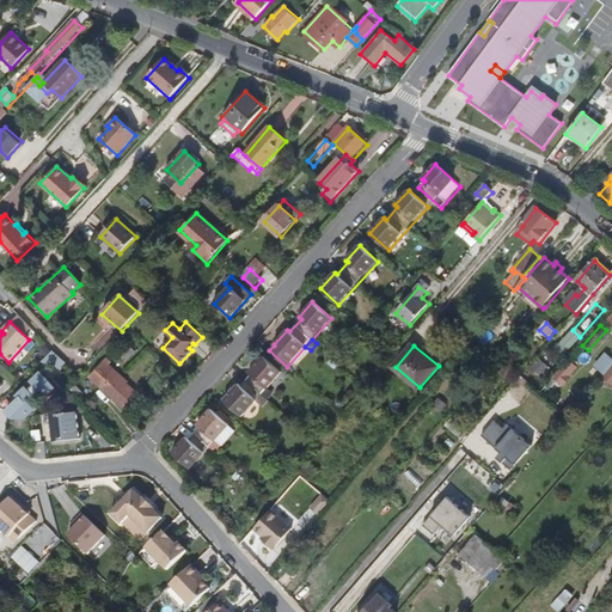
[(50,365),(57,357),(51,353),(40,363),(46,369),(50,365)]
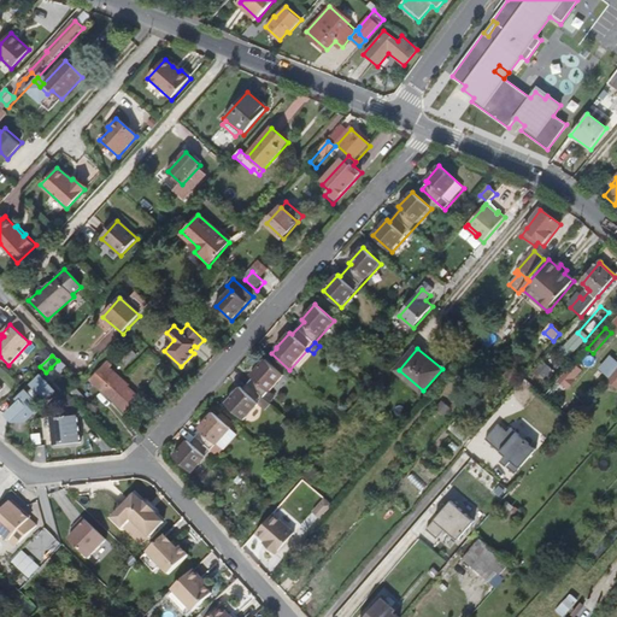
[(225,403),(245,419),(258,405),(264,398),(270,403),(275,397),(270,392),(283,376),(265,359),(251,375),(253,377),(242,389),(240,387),(225,403)]
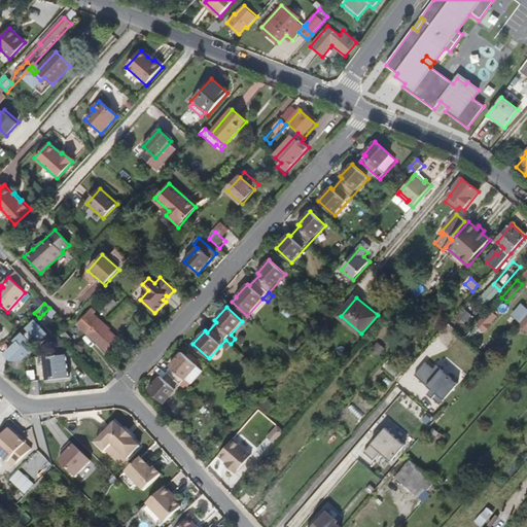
[(49,320),(56,313),(49,308),(43,314),(49,320)]
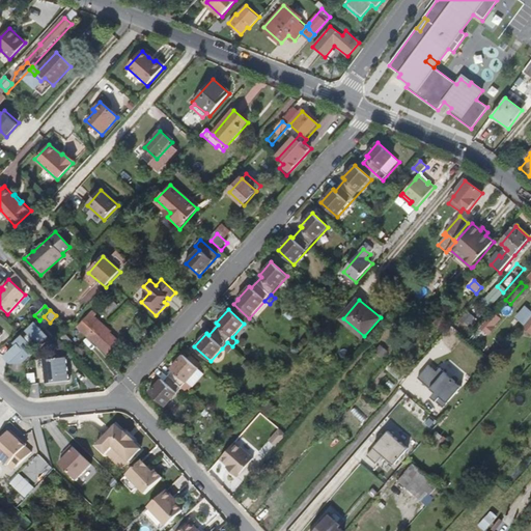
[(294,315),(288,310),(285,314),(290,318),(294,315)]
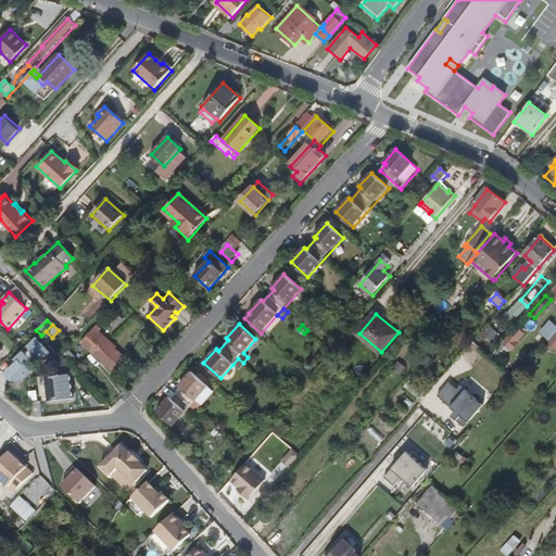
[(83,343),(110,367),(121,355),(115,350),(116,348),(100,332),(101,330),(99,328),(98,330),(95,328),(83,343)]
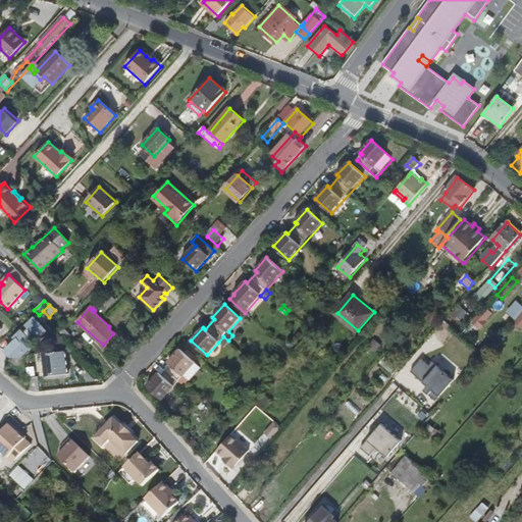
[(491,315),(485,309),(472,324),(480,331),(487,323),(485,322),(491,315)]
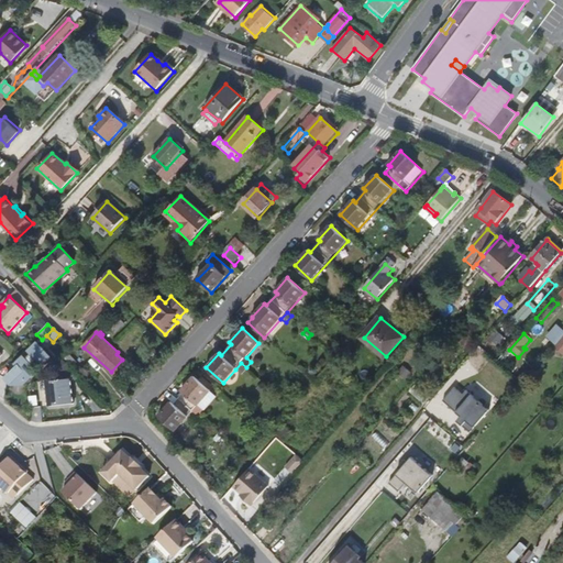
[(459,337),(455,341),(461,346),(464,342),(459,337)]
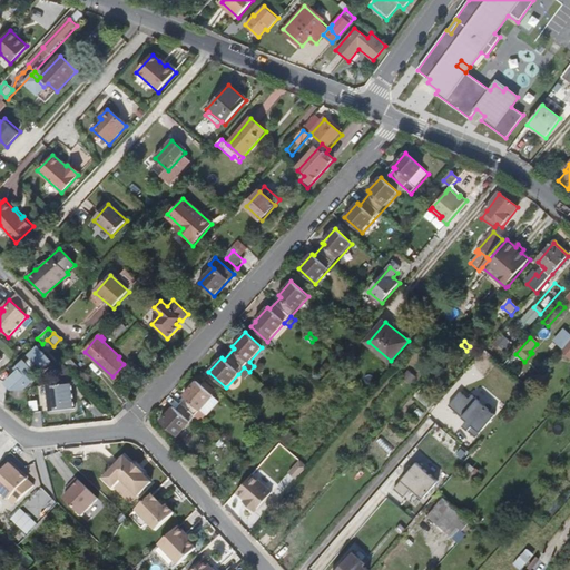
[(23,390),(37,377),(33,374),(39,367),(42,371),(50,363),(37,350),(29,357),(31,360),(25,365),(22,363),(16,371),(17,373),(5,384),(11,391),(23,391),(23,390)]
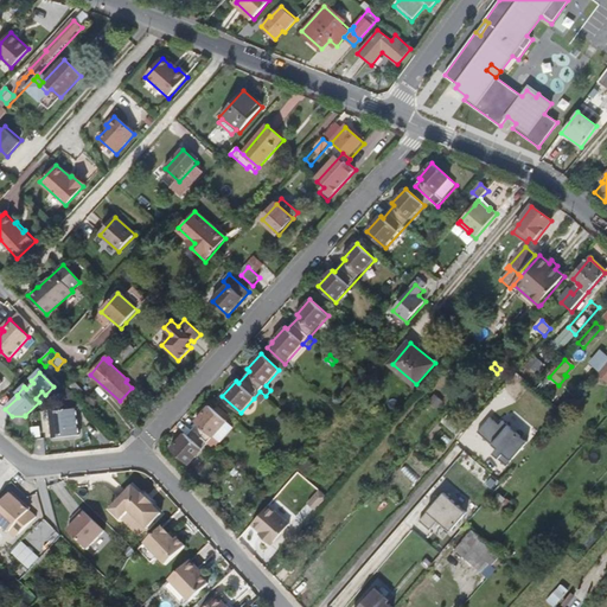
[(260,391),(254,398),(262,404),(268,398),(266,396),(260,391)]
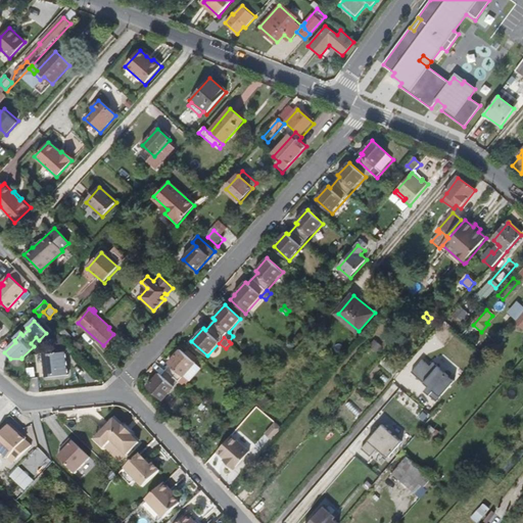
[(147,387),(163,400),(180,382),(185,377),(196,364),(181,350),(169,363),(171,365),(161,375),(159,374),(147,387)]
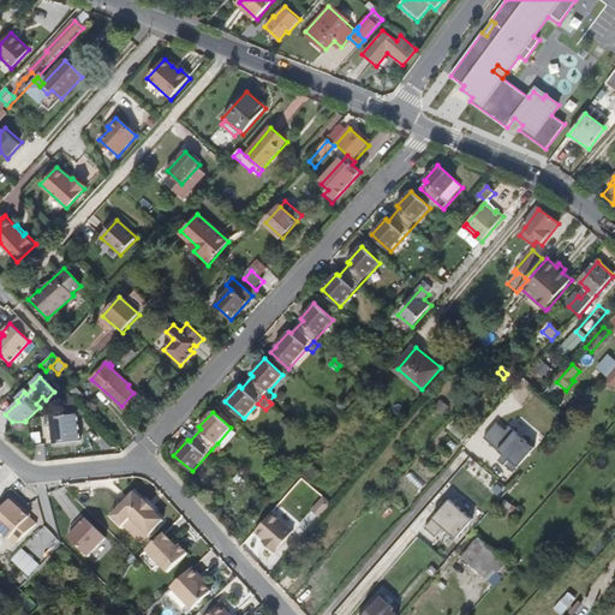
[(78,416),(52,418),(53,445),(81,442),(78,416)]
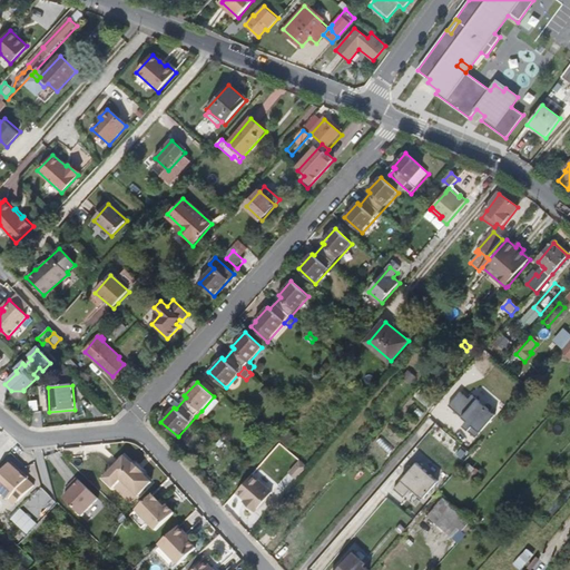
[(422,391),(416,399),(426,408),(433,400),(422,391)]
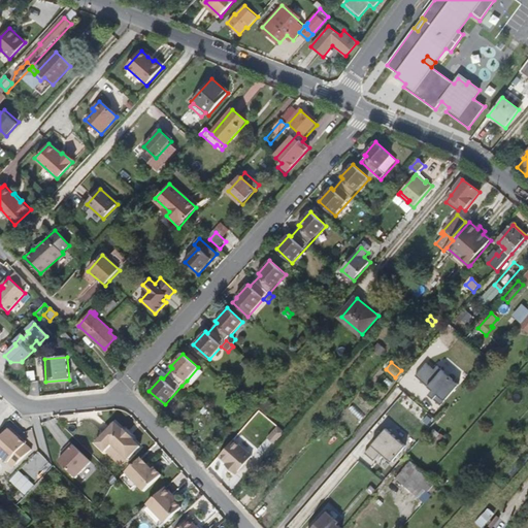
[(427,363),(417,375),(433,391),(430,395),(441,405),(460,385),(438,366),(435,370),(427,363)]
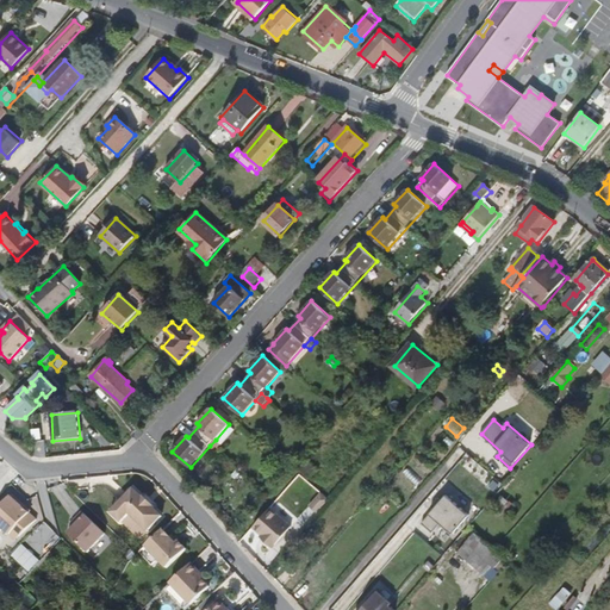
[(229,424),(216,440),(222,446),(236,431),(229,424)]
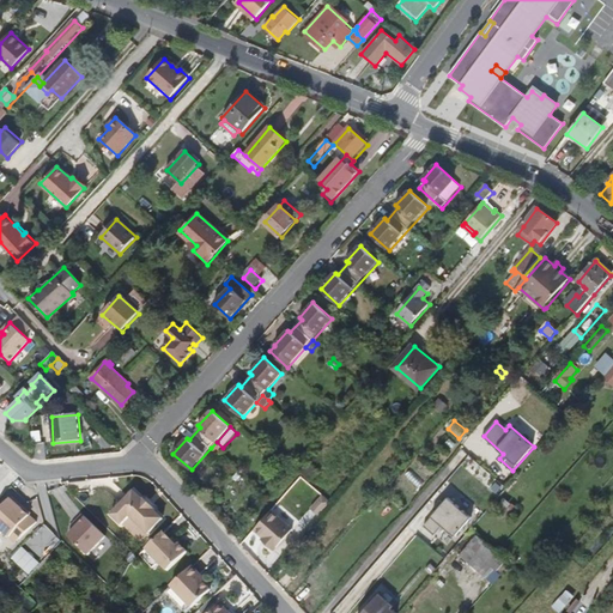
[(217,442),(211,448),(218,454),(223,448),(217,442)]
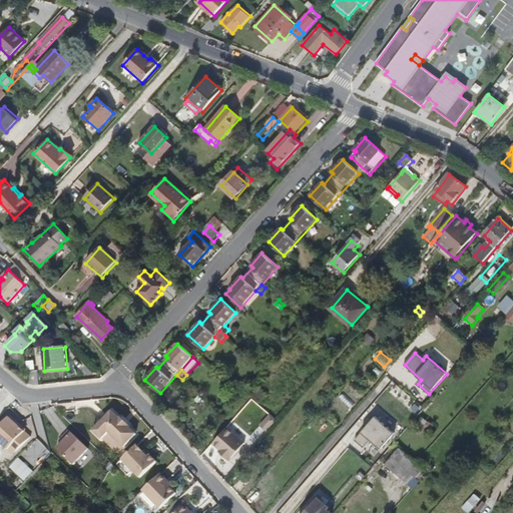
[(342,417),(355,402),(344,392),(331,407),(342,417)]
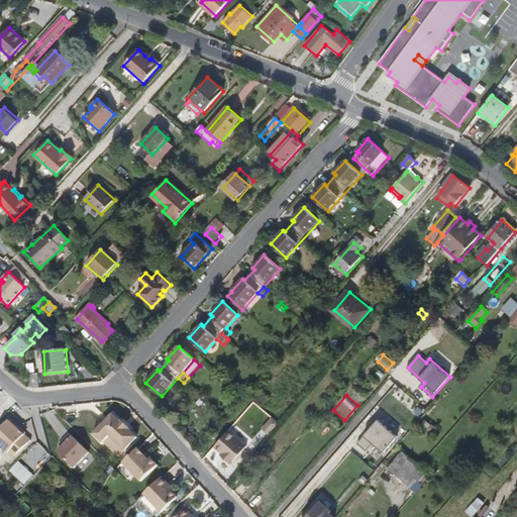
[(205,403),(201,399),(197,403),(201,407),(205,403)]
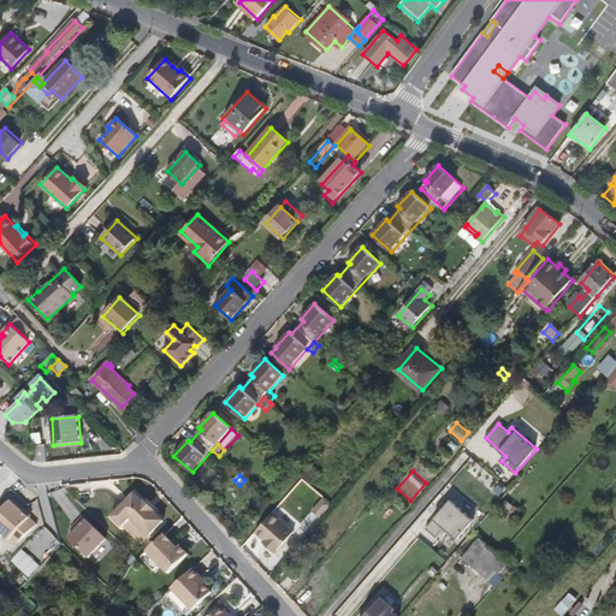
[(144,504),(135,496),(112,519),(122,528),(131,520),(149,538),(164,522),(155,514),(144,504)]
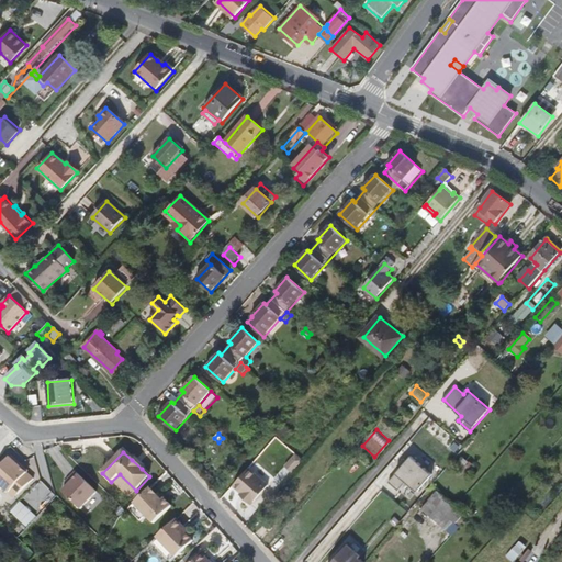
[(293,474),(304,462),(296,456),(287,469),(293,474)]
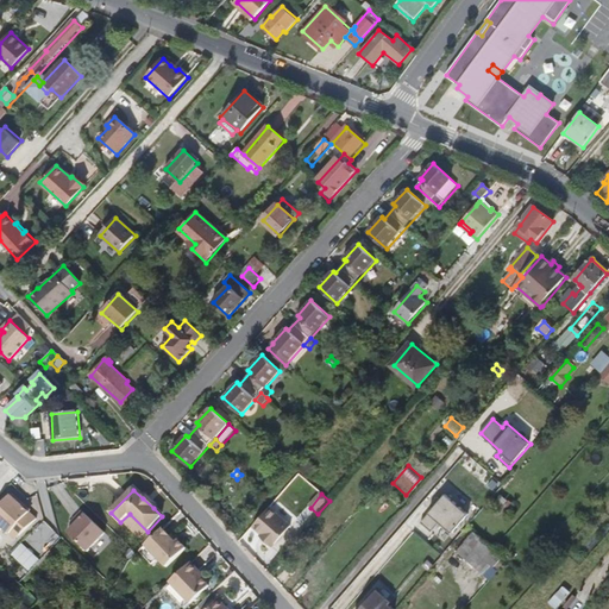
[(156,504),(146,495),(143,498),(154,508),(156,504)]
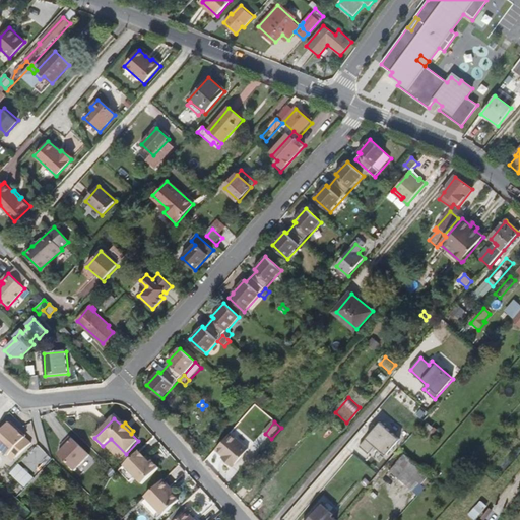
[(371,435),(361,447),(370,455),(377,447),(387,456),(401,440),(382,423),(379,426),(376,424),(369,433),(371,435)]
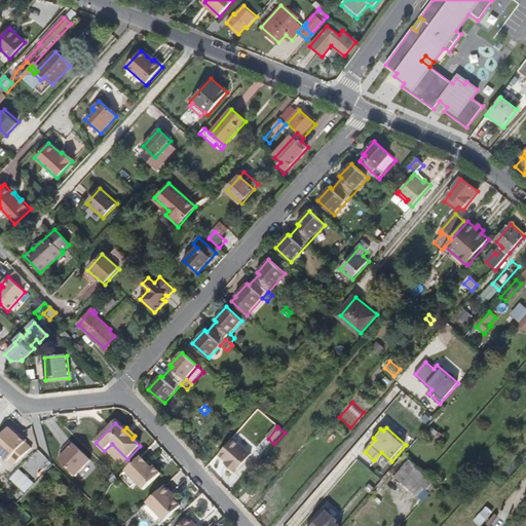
[(31,452),(15,436),(14,433),(10,428),(7,429),(0,438),(0,456),(7,464),(10,462),(15,467),(31,452)]
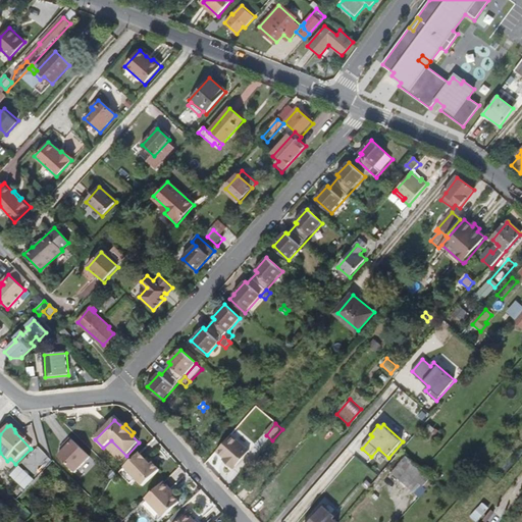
[(231,435),(217,452),(225,459),(229,462),(228,464),(235,470),(251,452),(231,435)]
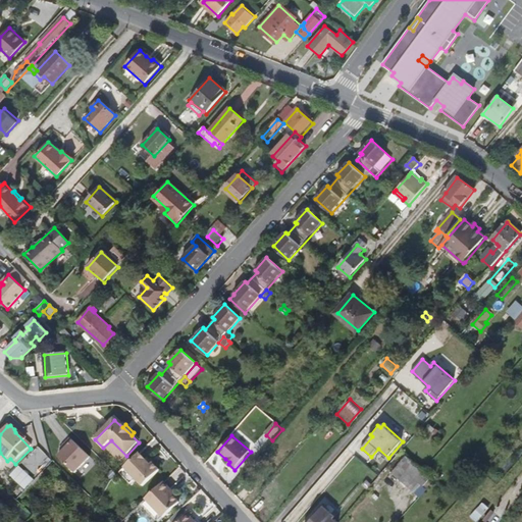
[(94,462),(71,439),(65,446),(67,447),(63,451),(57,457),(79,478),(94,462)]
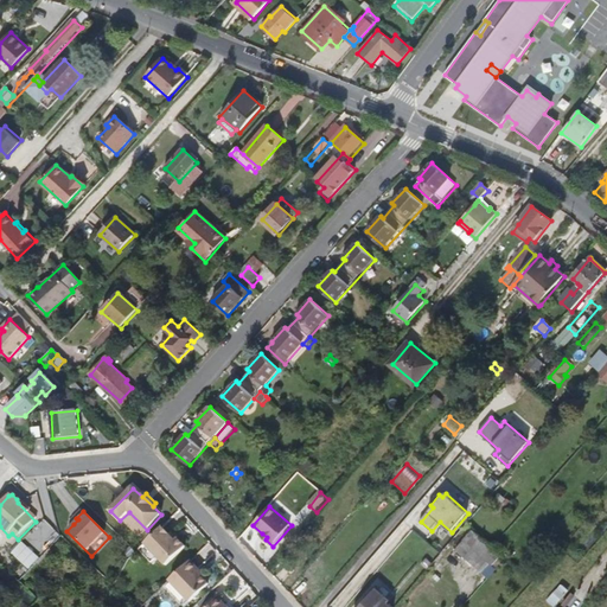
[(24,538),(39,555),(61,535),(45,518),(24,538)]
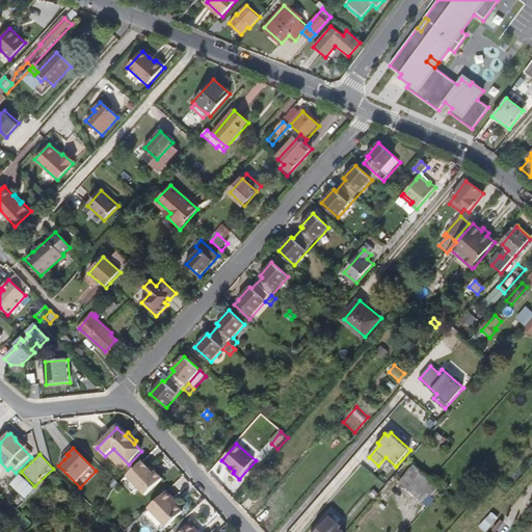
[(145,497),(163,480),(156,473),(154,475),(149,470),(142,463),(127,478),(145,497)]
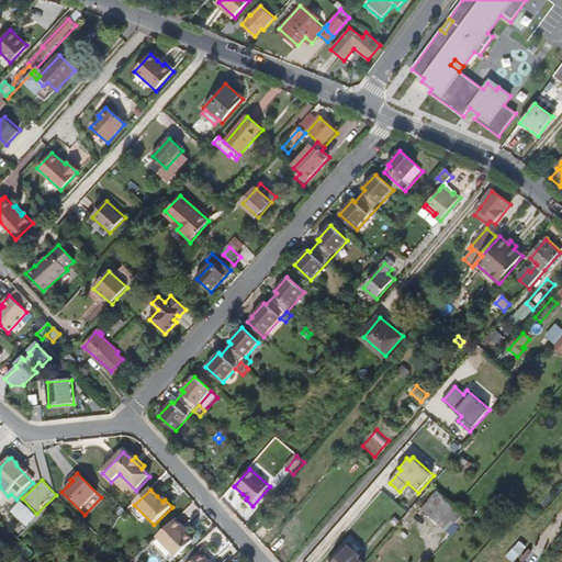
[(438,493),(423,509),(447,531),(444,536),(449,540),(465,521),(461,518),(463,515),(438,493)]
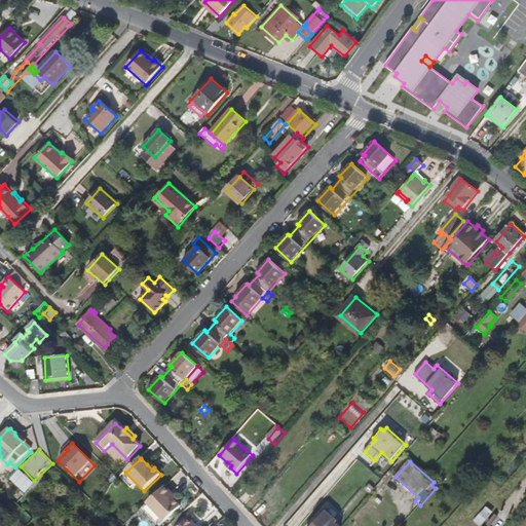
[(26,492),(35,482),(20,468),(10,478),(26,492)]
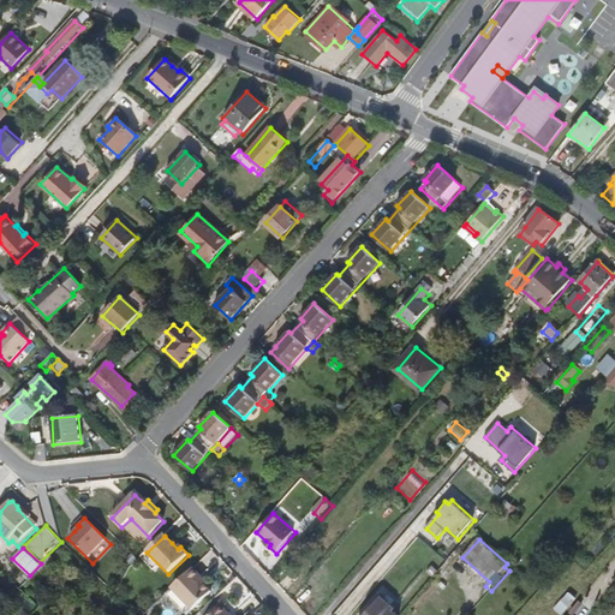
[(212,593),(199,580),(201,578),(193,569),(172,590),(192,611),(212,593)]
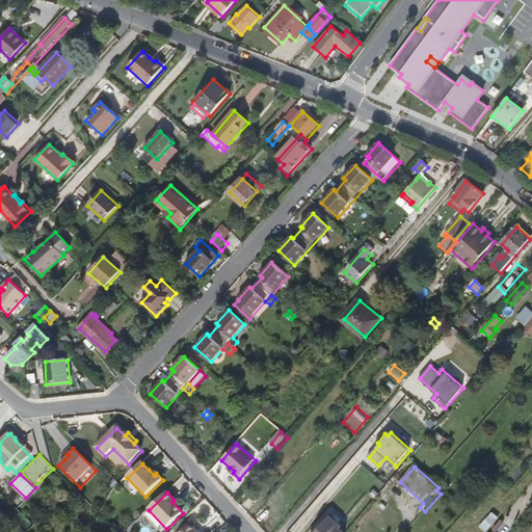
[(498,517),(494,513),(484,524),(488,528),(498,517)]
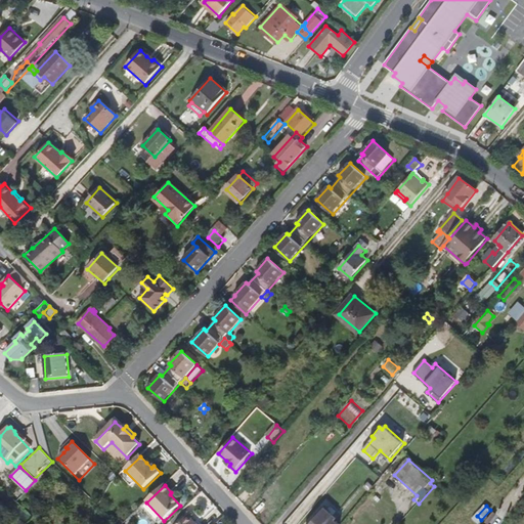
[(340,523),(337,521),(339,519),(325,508),(311,523),(340,523)]
